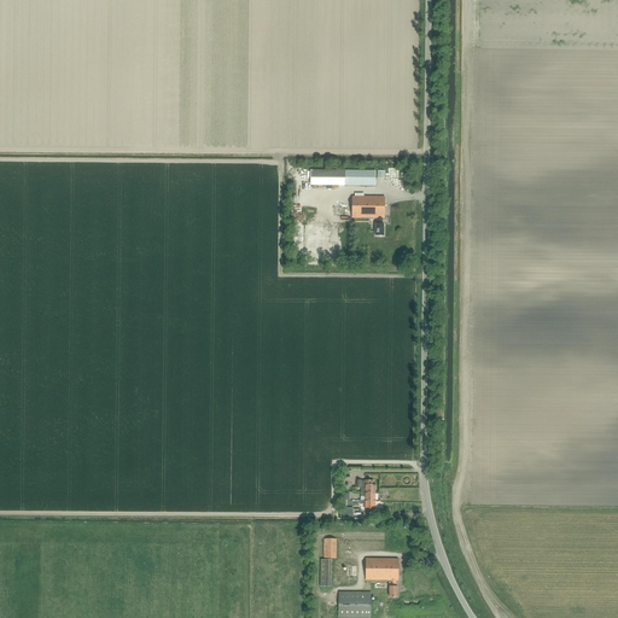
[(375,186),(375,170),(310,170),(310,186),(375,186)]
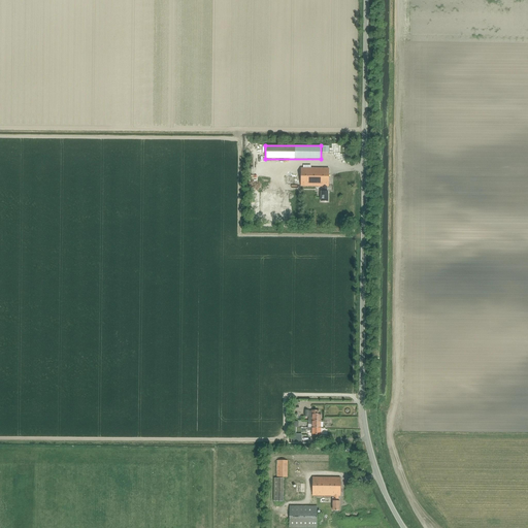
[(328,187),(328,168),(301,168),(301,187),(322,187),(322,192),(321,192),(321,202),(328,202),(328,192),(327,192),(327,187),(328,187)]
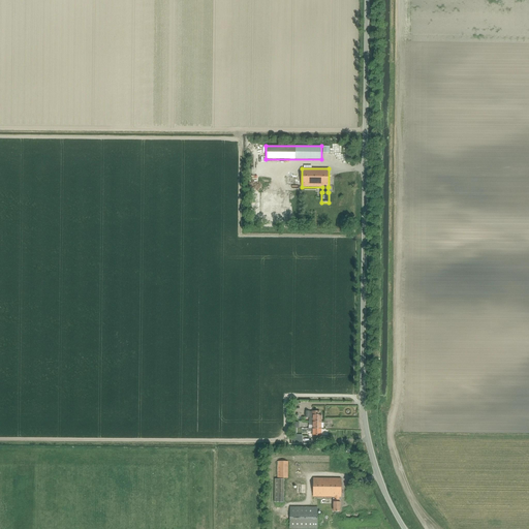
[(272,190),(272,179),(262,179),(262,190),(272,190)]
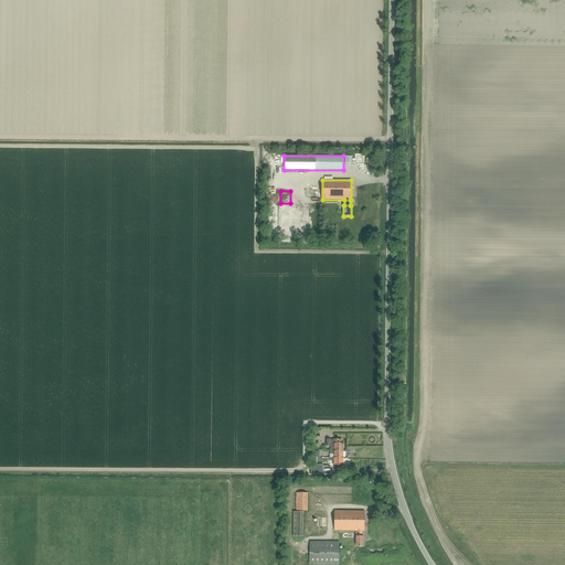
[(330,446),(330,450),(333,450),(343,450),(343,444),(338,444),(338,439),(333,439),(330,439),(326,439),(326,446),(330,446)]
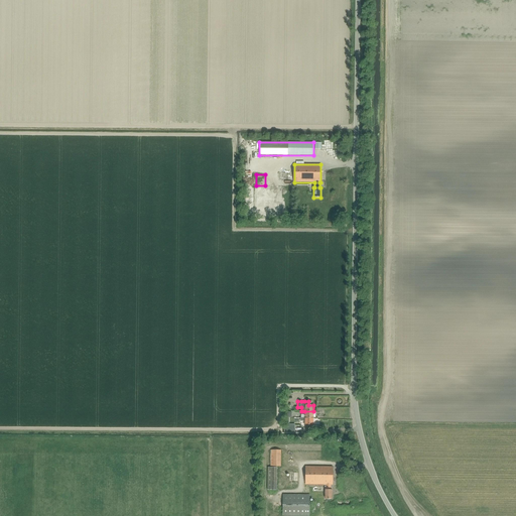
[(270,450),(270,467),(280,467),(280,450),(270,450)]
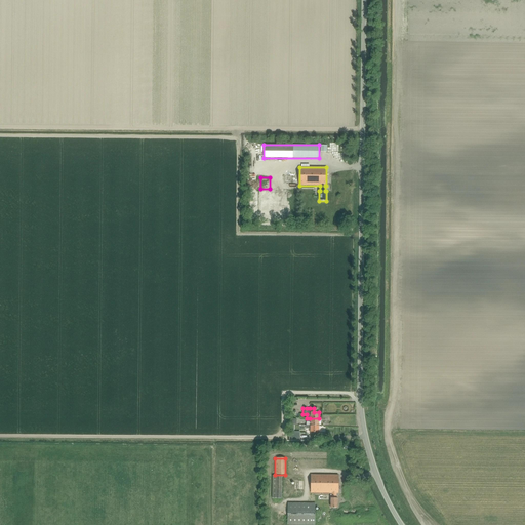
[(338,493),(338,475),(311,475),(311,493),(331,493),(331,498),(330,498),(330,508),(337,508),(337,498),(336,498),(336,493),(338,493)]
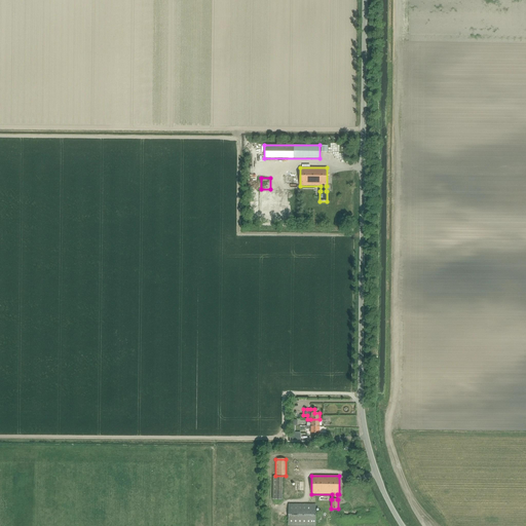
[(272,499),(278,499),(282,499),(283,477),(272,477),(272,499)]
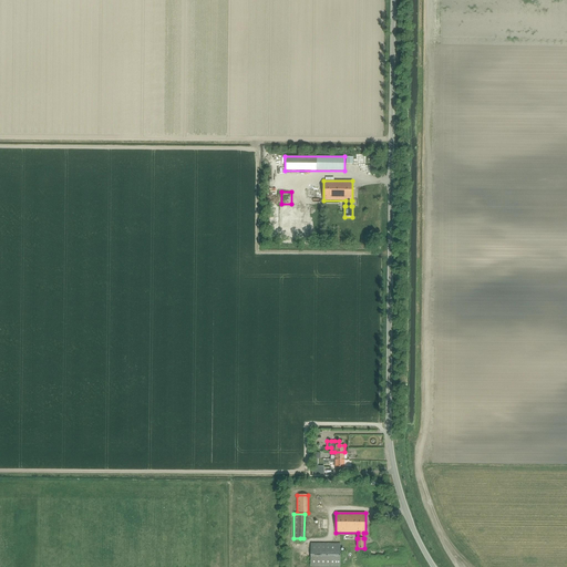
[(310,544),(310,566),(340,566),(340,544),(310,544)]
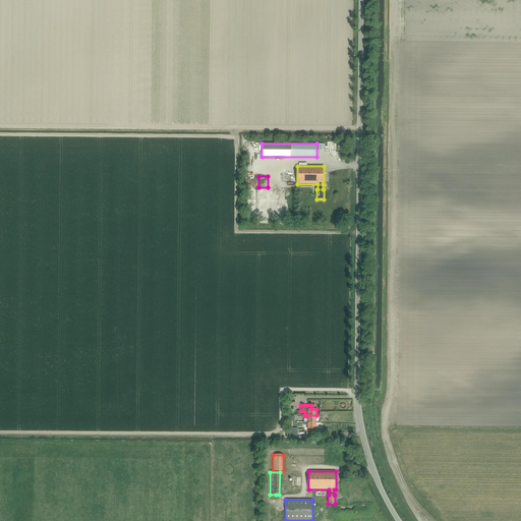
All buildings are outlined.
